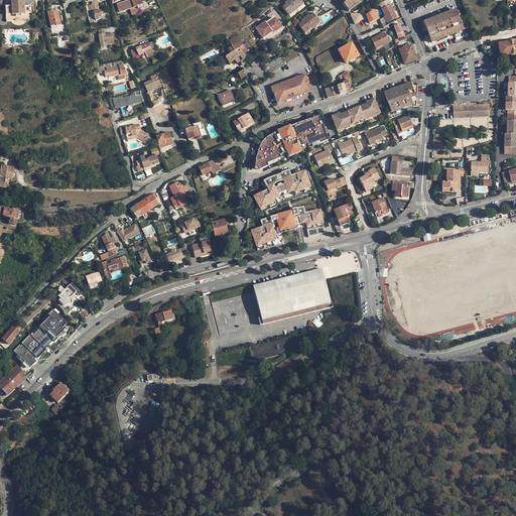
[(10,0),(11,4),(5,5),(6,15),(12,15),(26,13),(24,0),(10,0)]
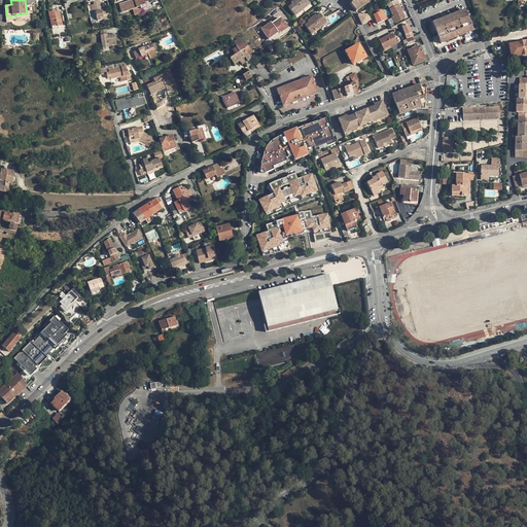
[(85,0),(86,2),(94,1),(94,4),(92,4),(93,9),(94,10),(95,10),(97,19),(98,21),(104,20),(104,21),(105,21),(106,21),(107,21),(108,21),(108,20),(109,19),(110,18),(110,16),(109,15),(109,14),(108,13),(106,14),(106,9),(102,10),(100,10),(99,6),(101,5),(99,0),(96,1),(95,0),(85,0)]
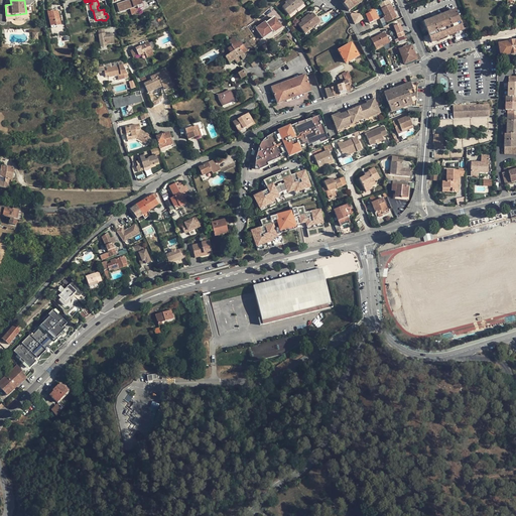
[(128,0),(127,0),(117,4),(120,12),(130,9),(137,7),(138,8),(143,7),(140,0),(138,0),(137,0),(128,0)]
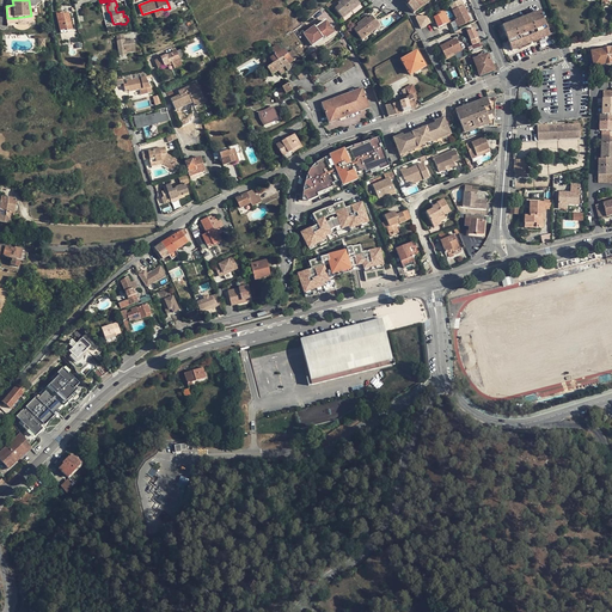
[(350,11),(342,0),(341,0),(337,4),(338,5),(335,8),(342,18),(350,11)]
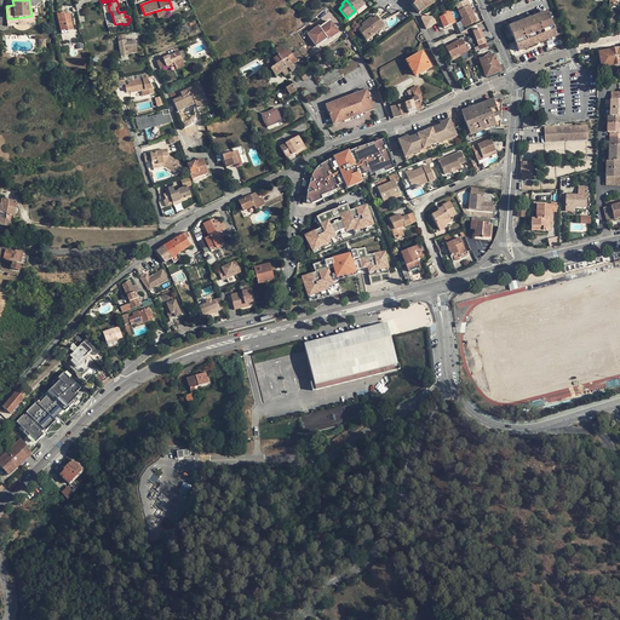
[(346,0),(355,11),(363,4),(360,0),(346,0)]
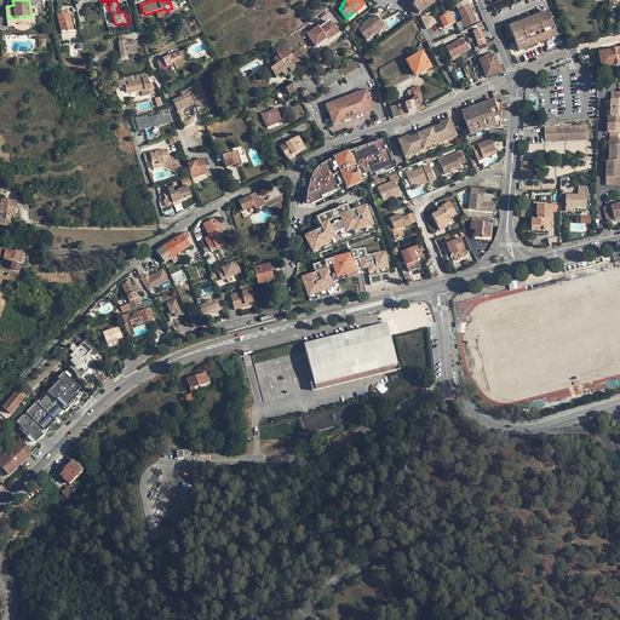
[(417,0),(414,4),(412,5),(419,13),(425,9),(418,0),(417,0)]
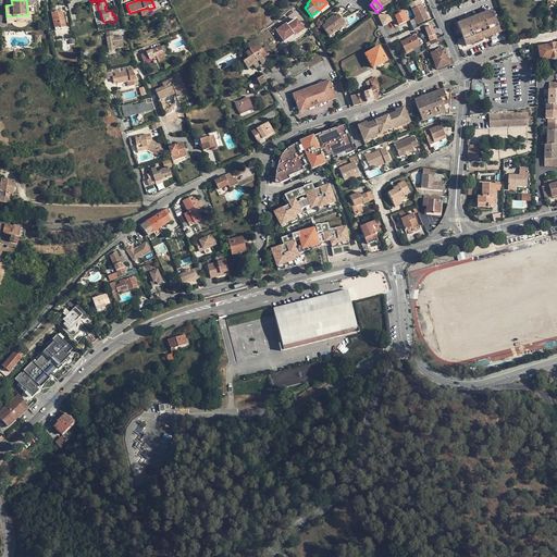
[(419,0),(418,0),(409,4),(412,10),(416,17),(413,17),(417,25),(421,23),(428,20),(421,5),(419,0)]
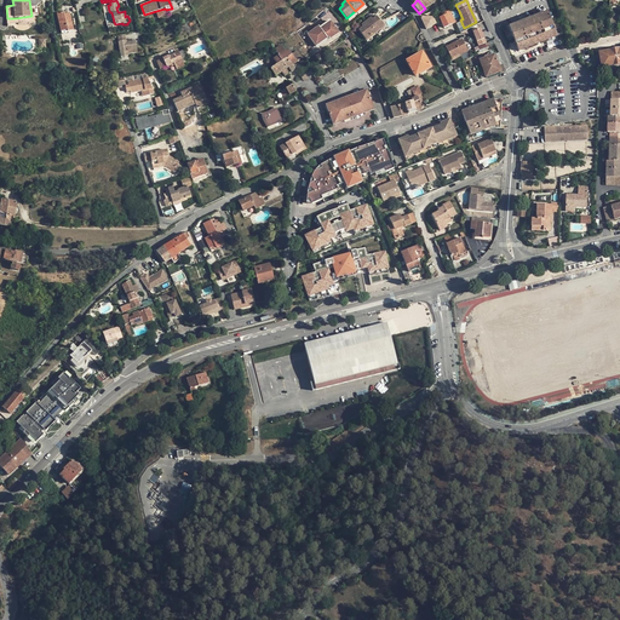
[(438,16),(445,28),(457,22),(451,10),(438,16)]
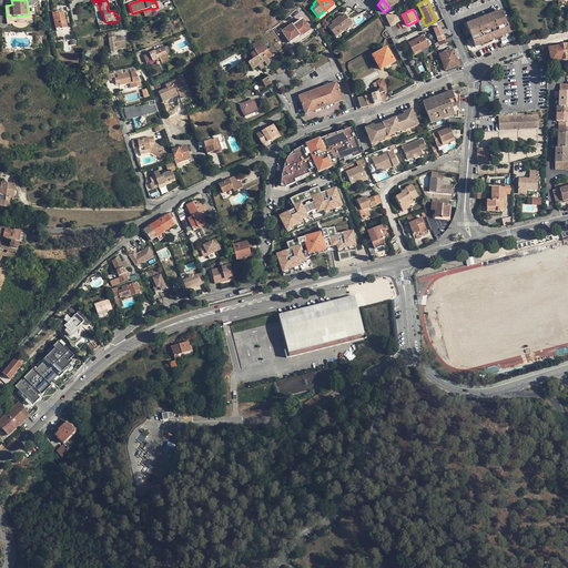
[(501,10),(466,24),(475,47),(509,33),(506,24),(515,21),(513,16),(504,19),(501,10)]
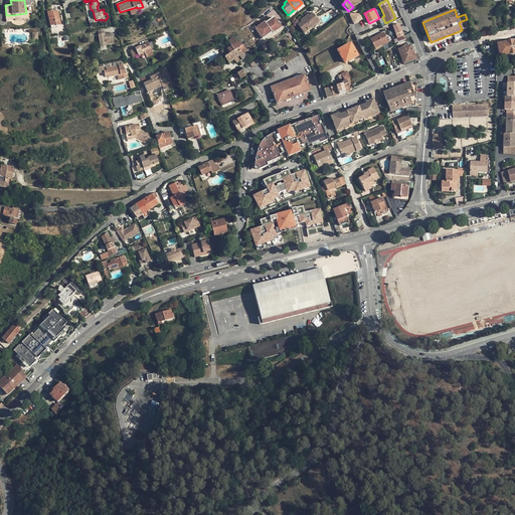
[(51,10),(47,11),(48,18),(50,25),(56,24),(56,26),(60,25),(57,11),(53,12),(52,12),(51,10)]
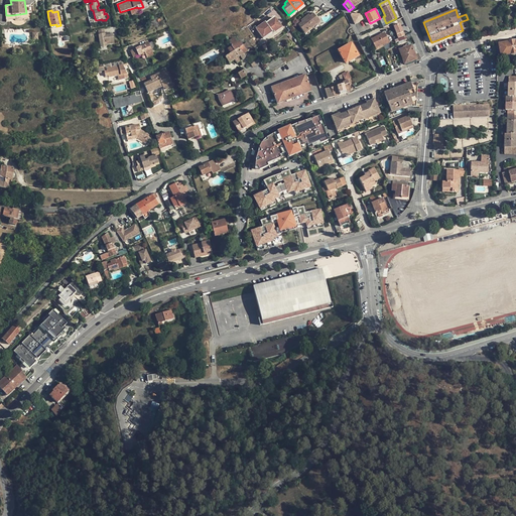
[(308,15),(304,18),(311,27),(319,22),(313,14),(309,16),(308,15)]
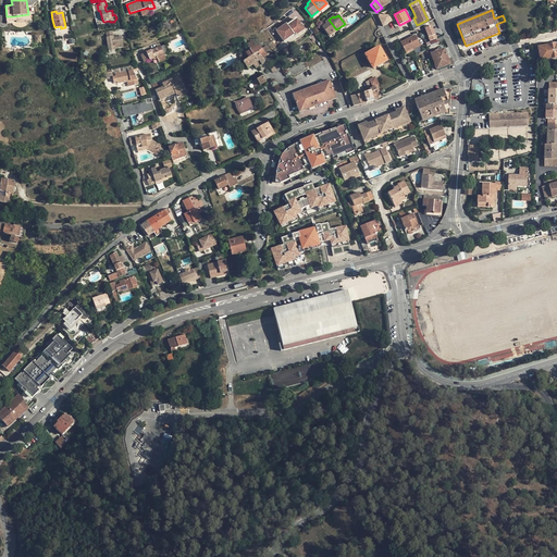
[(379,15),(379,16),(382,25),(388,15),(385,15),(379,15)]
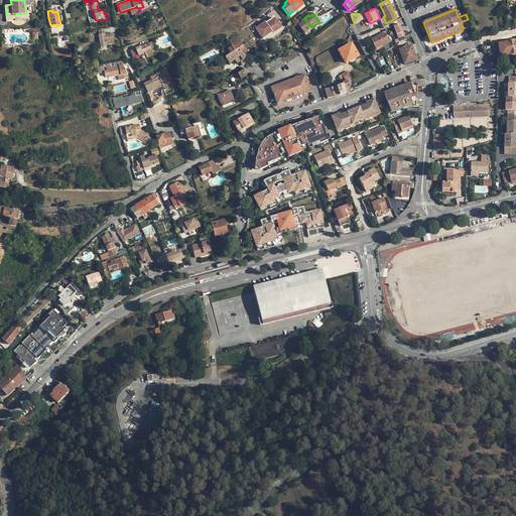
[(265,22),(255,28),(263,38),(272,32),(272,33),(278,29),(275,26),(279,23),(275,18),(266,23),(265,22)]
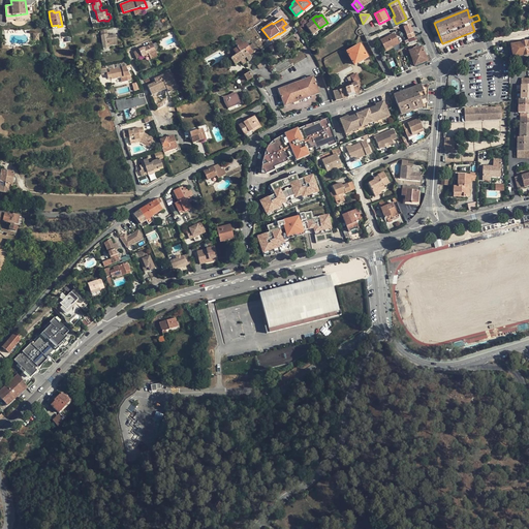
[(319,28),(312,19),(308,22),(309,23),(306,26),(312,34),(319,28)]
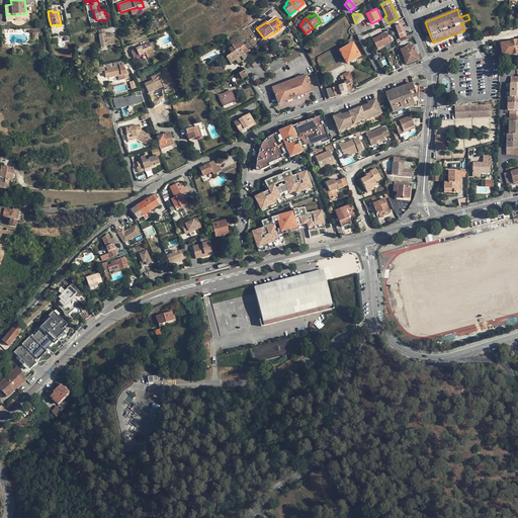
[(398,18),(392,21),(394,26),(401,22),(398,18)]
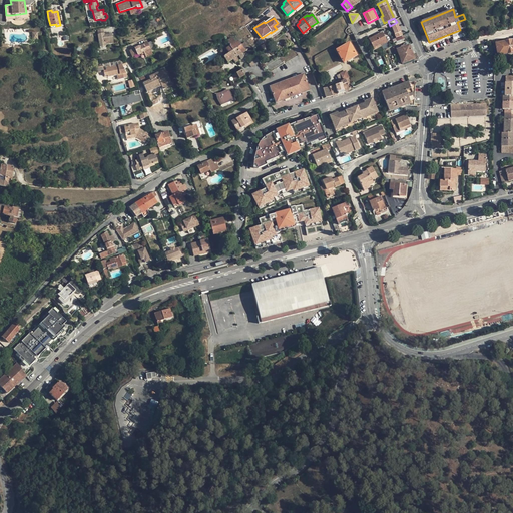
[(112,34),(104,35),(104,33),(98,34),(100,47),(106,46),(105,45),(113,43),(113,40),(112,34)]
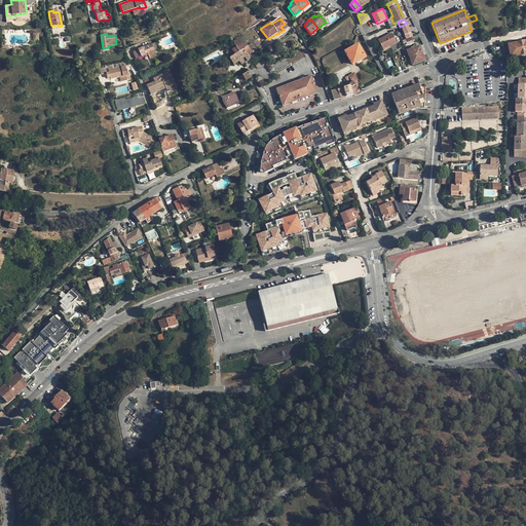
[(381,38),(378,40),(382,49),(389,45),(389,44),(396,41),(391,34),(384,37),(381,38)]
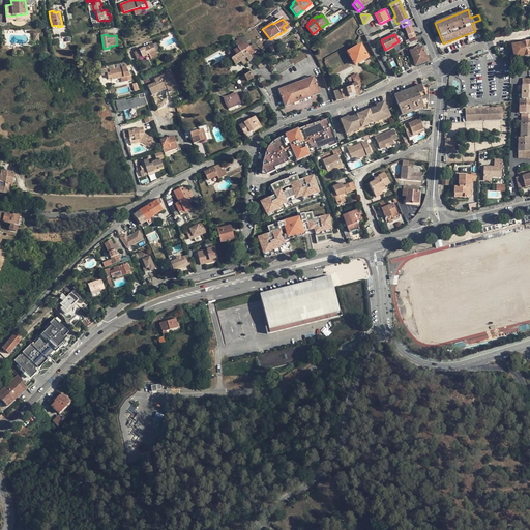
[(235,43),(237,48),(240,53),(245,50),(249,56),(253,53),(257,51),(253,43),(248,47),(246,42),(243,43),(240,39),(235,43)]
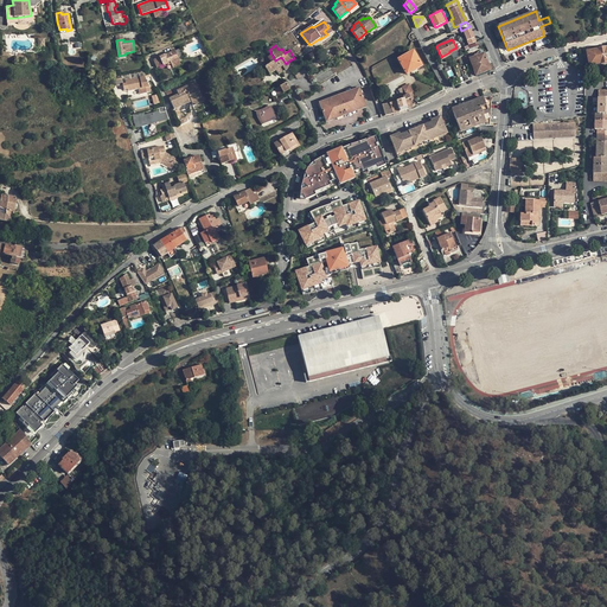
[(606,48),(587,52),(590,66),(606,63),(606,48)]
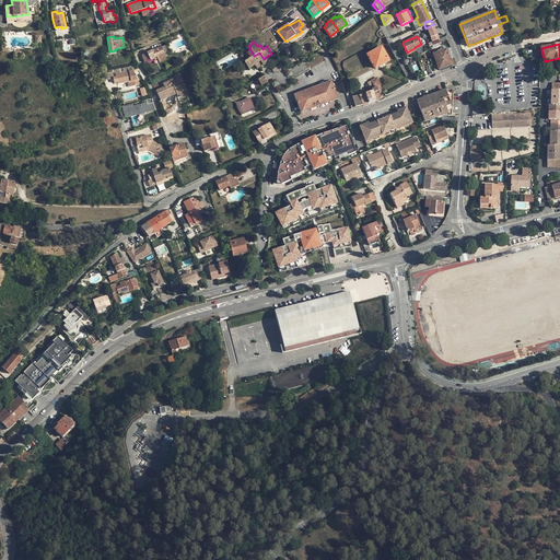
[(161,46),(141,55),(144,62),(150,60),(154,58),(154,57),(156,56),(158,58),(158,59),(165,56),(161,46)]
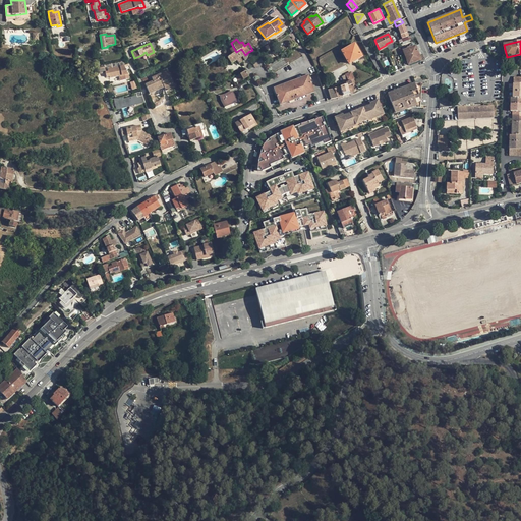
[(354,45),(342,51),(348,63),(361,57),(354,45)]
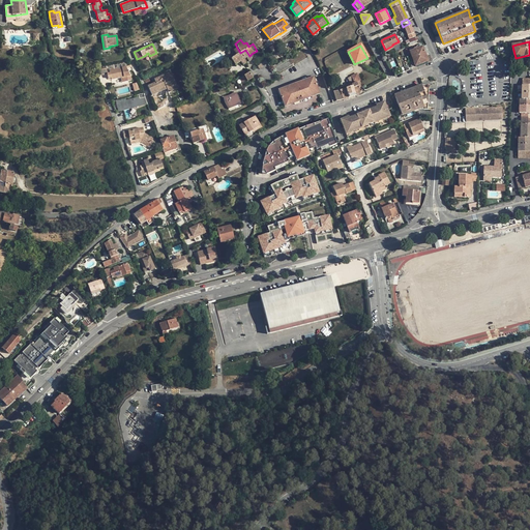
[(414,50),(410,52),(415,65),(428,61),(425,55),(422,47),(418,49),(414,50)]
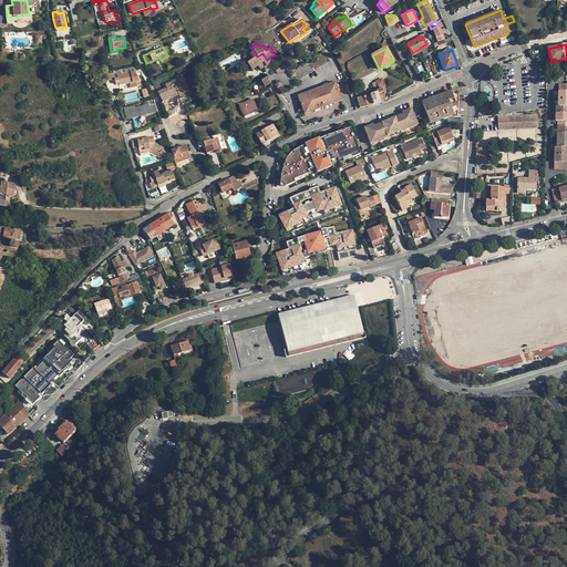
[(257,57),(254,51),(250,54),(249,52),(244,57),(248,63),(247,63),(251,70),(257,65),(261,63),(263,62),(266,65),(269,63),(267,60),(263,53),(257,57)]
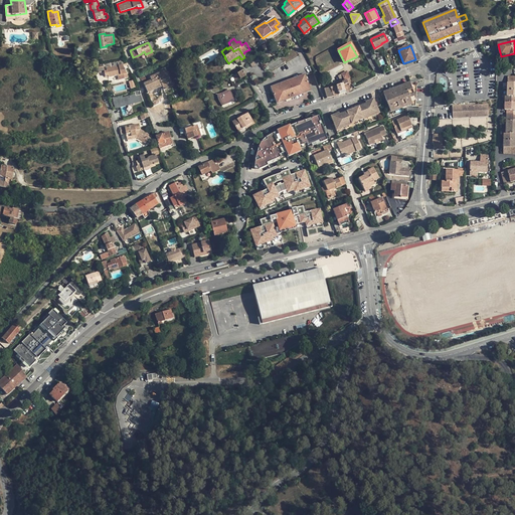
[(260,61),(255,56),(248,62),(252,67),(260,61)]
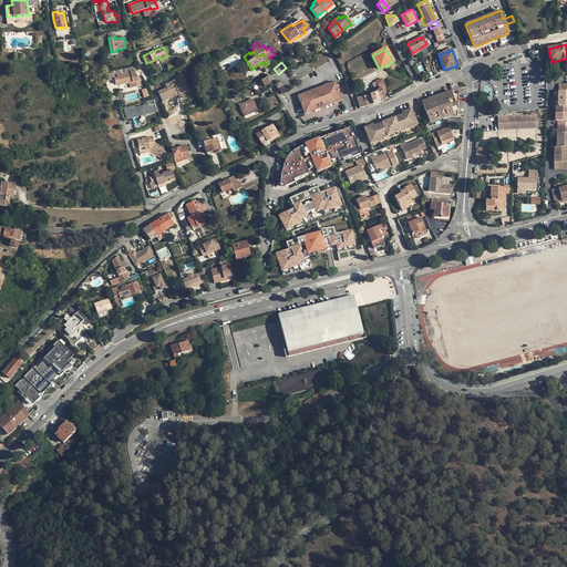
[(134,66),(114,70),(114,73),(116,73),(117,78),(115,79),(113,72),(113,70),(104,71),(105,81),(114,79),(115,84),(119,83),(122,82),(122,84),(129,83),(132,82),(133,88),(141,86),(140,82),(135,72),(134,66)]
